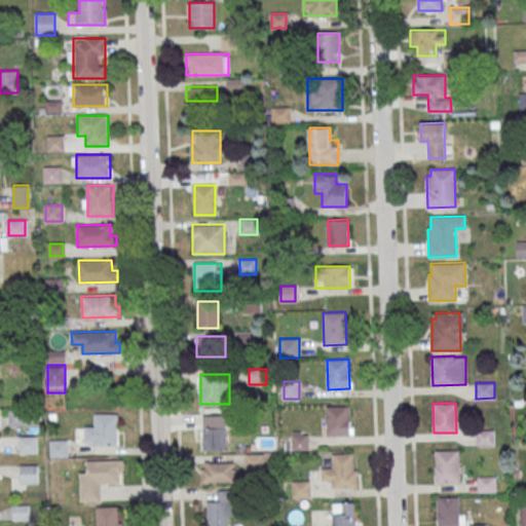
[(327,406),(348,406),(349,435),(328,436),(327,406)]
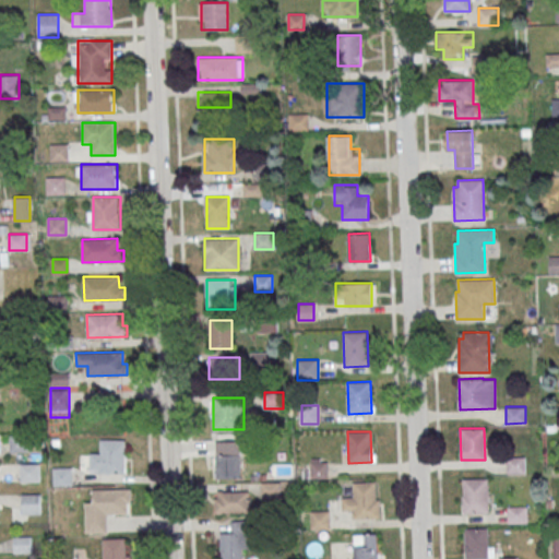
[(10,435),(30,433),(31,451),(11,452),(10,435)]
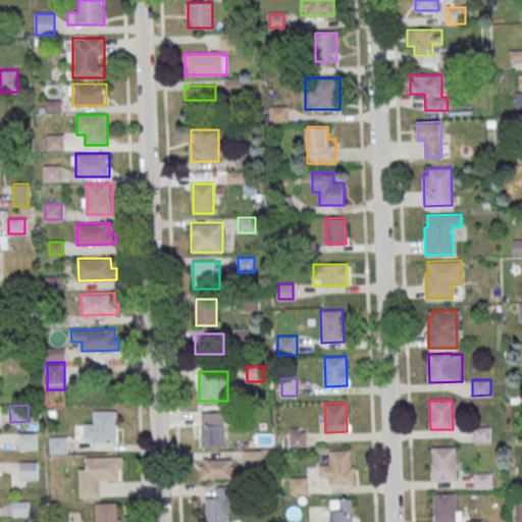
[(116,410),(116,442),(84,442),(84,422),(94,422),(94,410),(116,410)]
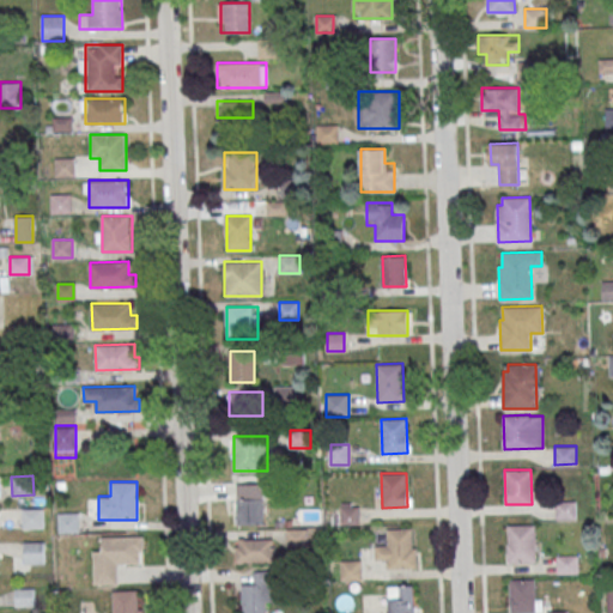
[(263,498),(236,498),(236,525),(263,525),(263,498)]
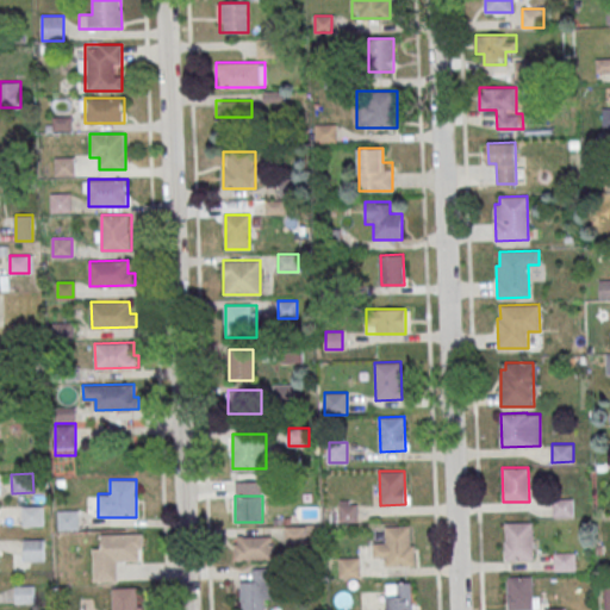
[(552,498),(573,498),(573,516),(553,516),(552,498)]
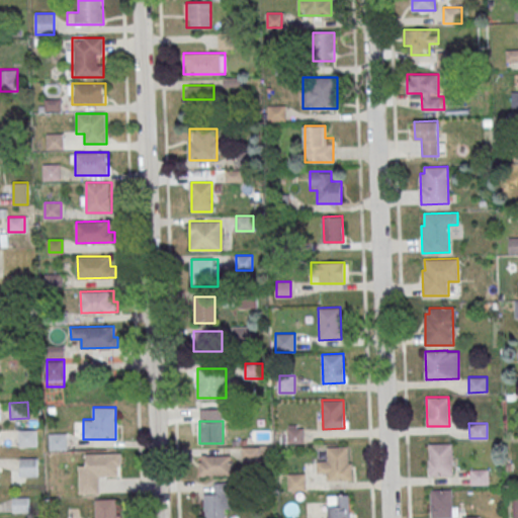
[(303,443),(303,425),(288,425),(288,443),(303,443)]
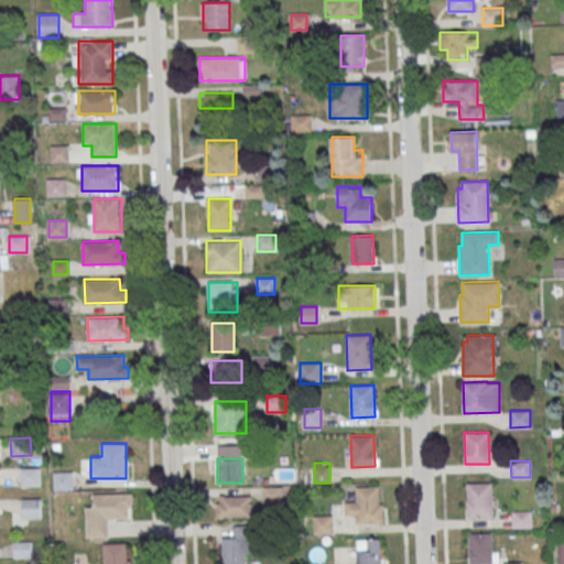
[(21,467),(40,467),(40,486),(21,487),(21,467)]
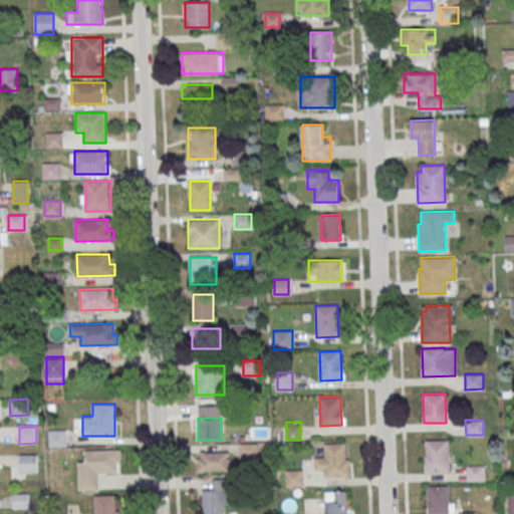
[(48,429),(65,429),(65,447),(48,447),(48,429)]
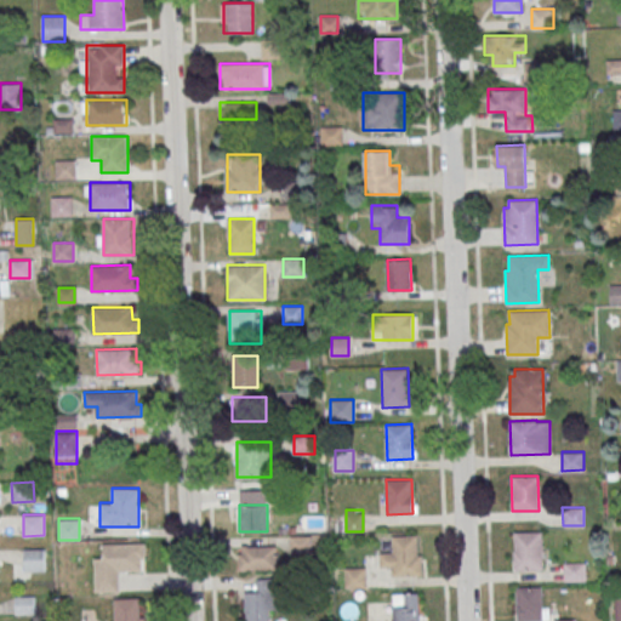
[(516,531),(542,531),(542,569),(516,570),(516,531)]
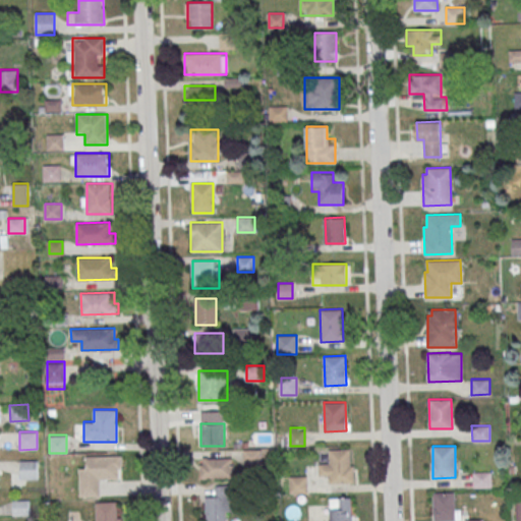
[(329,450),(349,449),(350,465),(353,465),(354,482),(329,483),(329,475),(319,475),(319,463),(330,463),(329,450)]
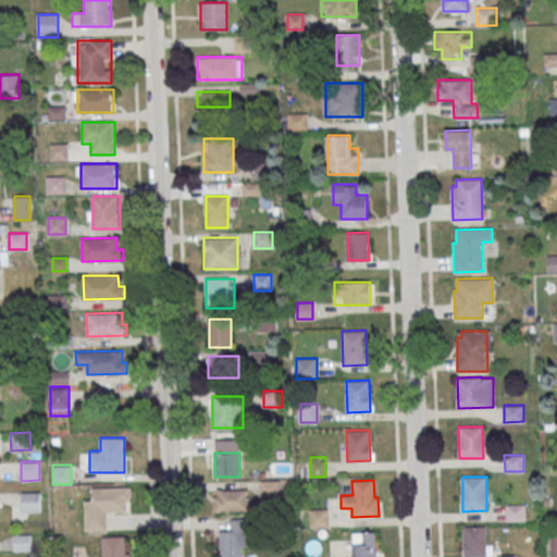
[(85,499),(86,530),(107,530),(106,511),(126,511),(126,500),(130,500),(130,486),(93,487),(93,499),(85,499)]
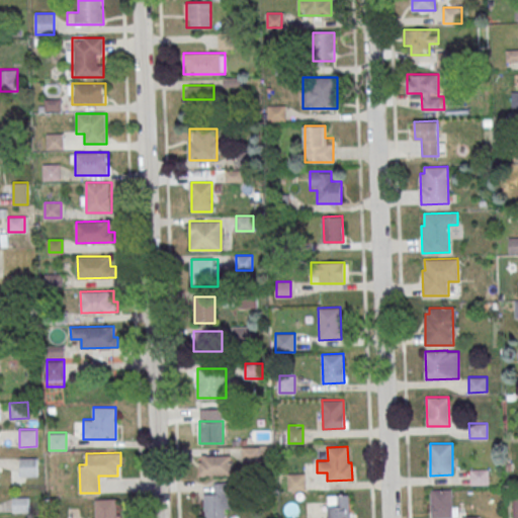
[(231,454),(200,454),(200,475),(231,475),(231,454)]
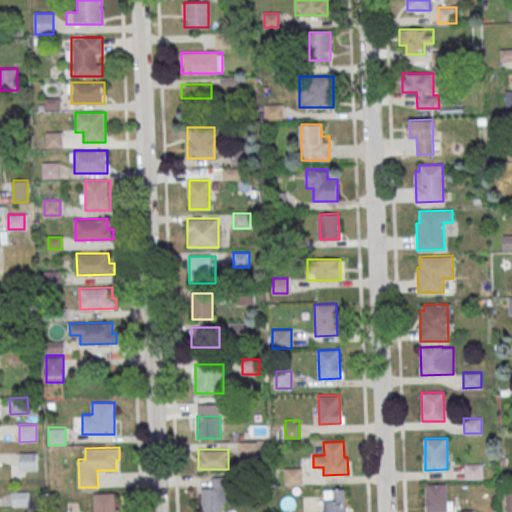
[(19,452),(36,452),(37,470),(20,470),(19,452)]
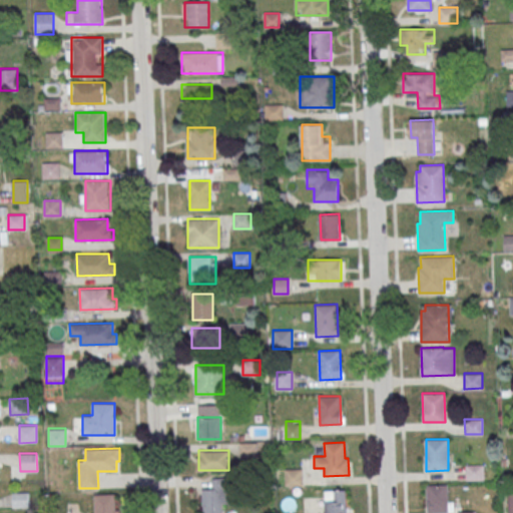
[(466,464),(484,464),(484,480),(466,480),(466,464)]
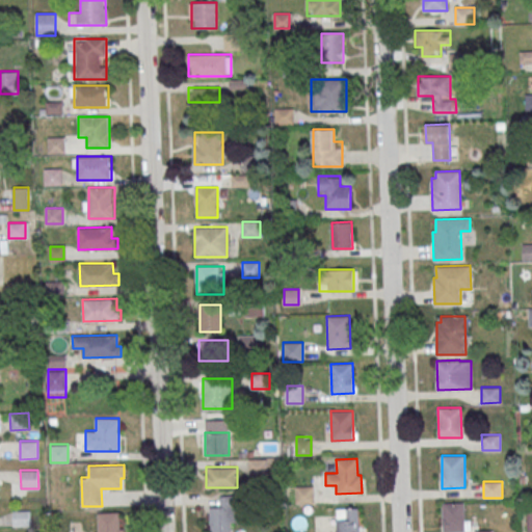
[(314,486),(296,486),(296,503),(314,503),(314,486)]
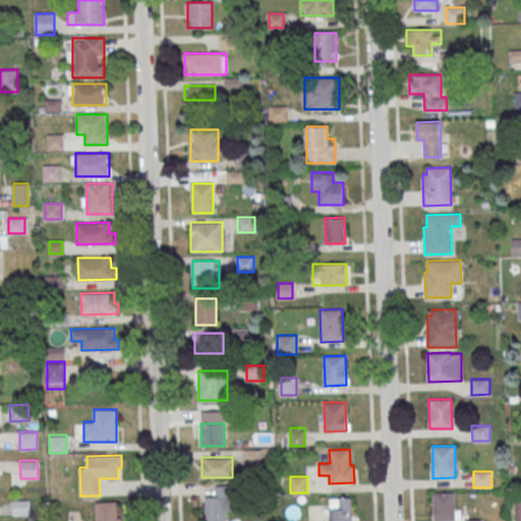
[(206,497),(205,520),(226,520),(226,513),(232,513),(232,485),(216,485),(216,497),(206,497)]
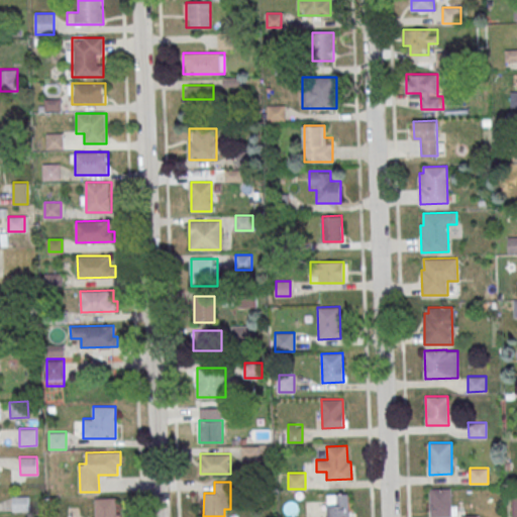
[(430,516),(430,488),(452,488),(452,516),(430,516)]
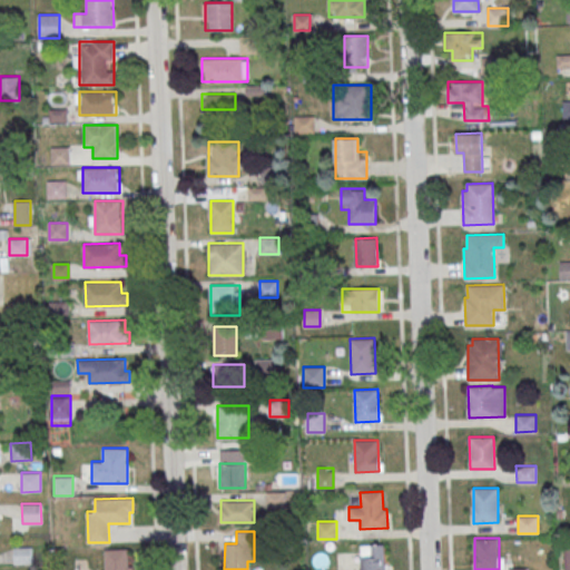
[(384,569),(385,543),(361,543),(360,569),(384,569)]
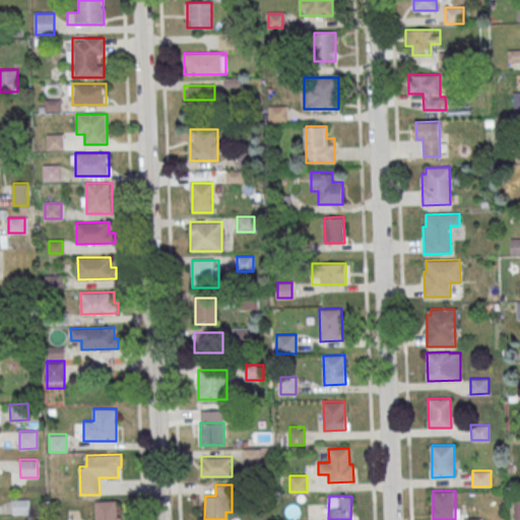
[(28,500),(12,500),(12,512),(28,512),(28,500)]
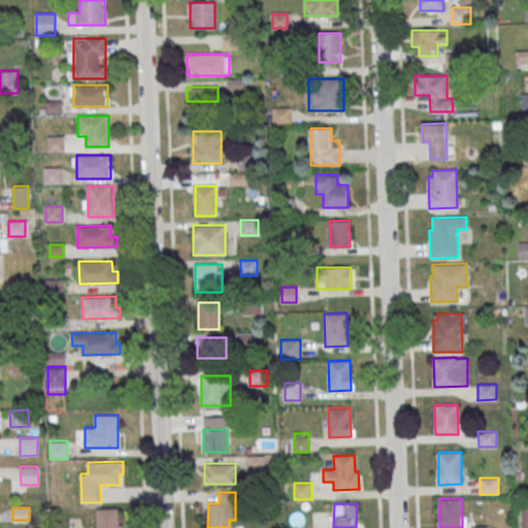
[(97,527),(97,508),(119,507),(119,524),(122,524),(122,527),(97,527)]
